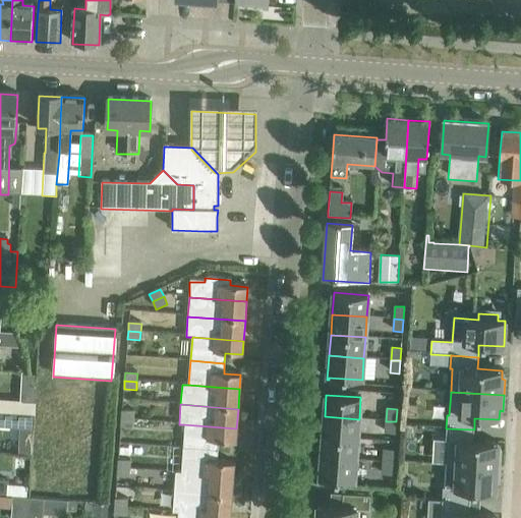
[(134,412),(122,411),(121,419),(133,420),(134,412)]
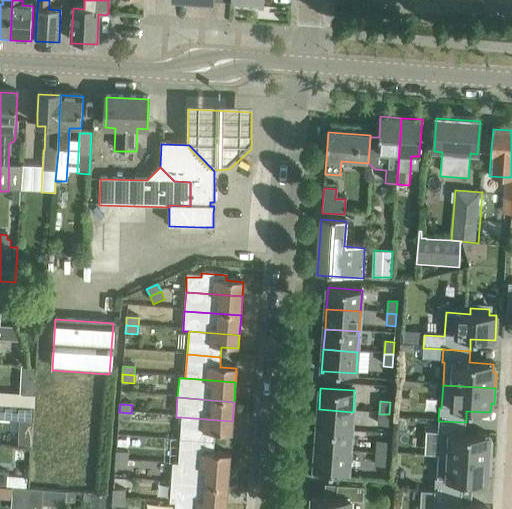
[(0,420),(33,423),(34,409),(0,406),(0,420)]
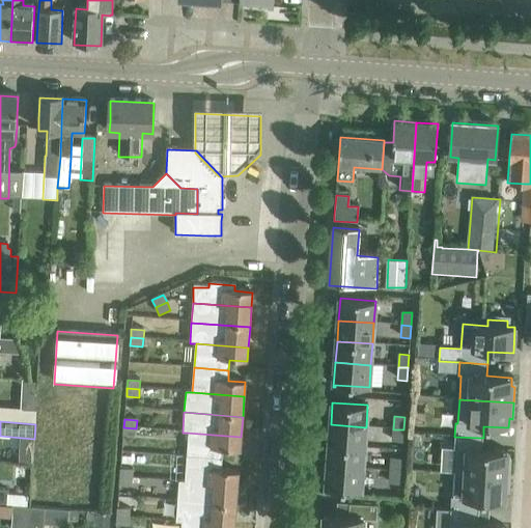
[(366,427),(331,424),(329,446),(364,448),(366,427)]
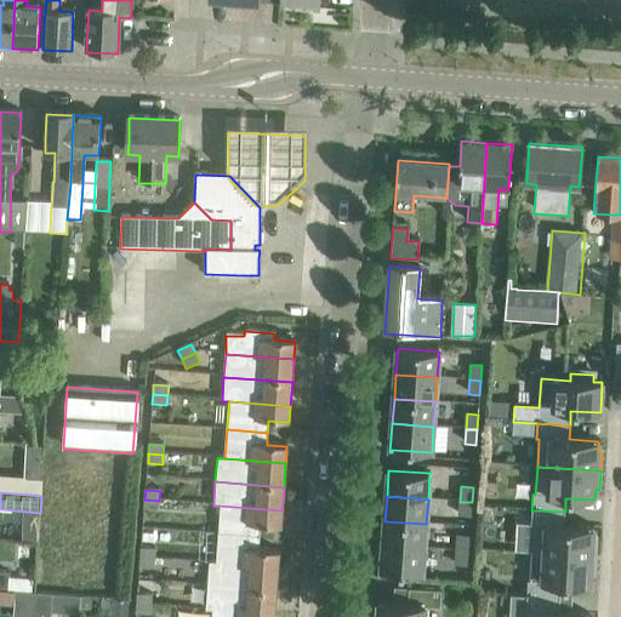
[(159,501),(144,500),(144,509),(159,510),(159,501)]
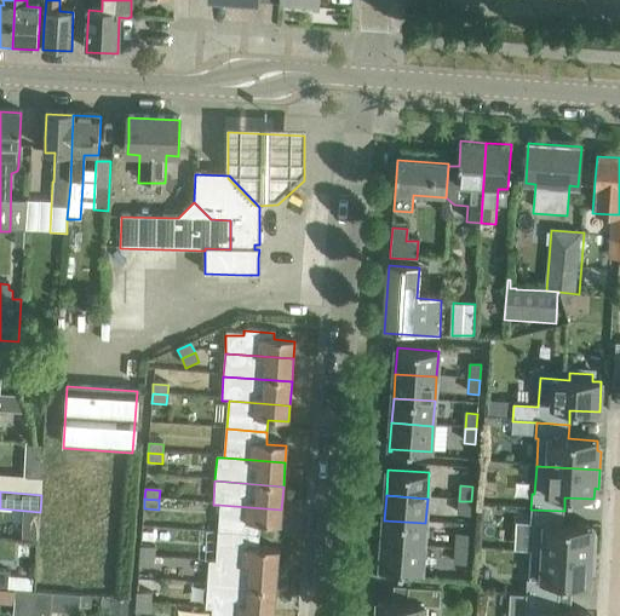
[(471,501),(459,501),(458,516),(470,517),(471,501)]
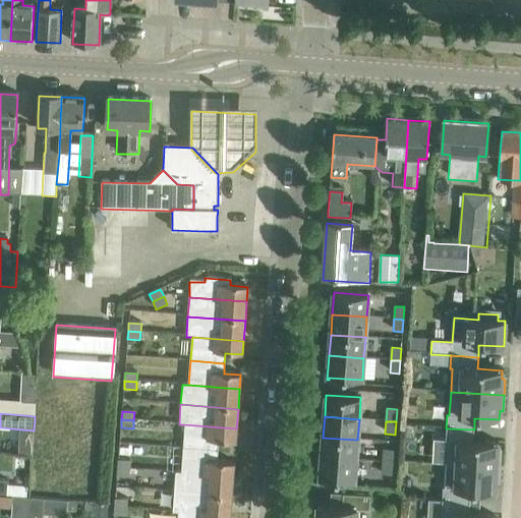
[(235,443),(236,428),(185,425),(183,449),(218,452),(219,442),(235,443)]
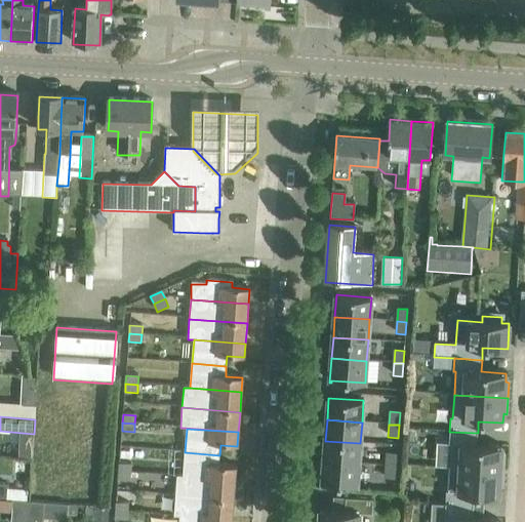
[(478,433),(449,432),(449,445),(461,446),(459,470),(503,472),(505,456),(500,455),(501,447),(477,445),(478,433)]
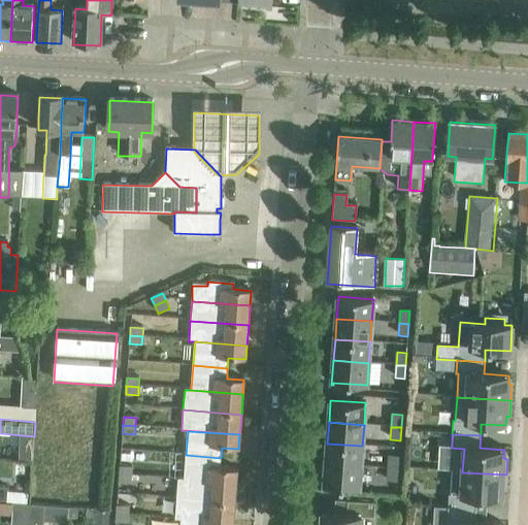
[(362,446),(327,444),(325,464),(361,466),(362,446)]
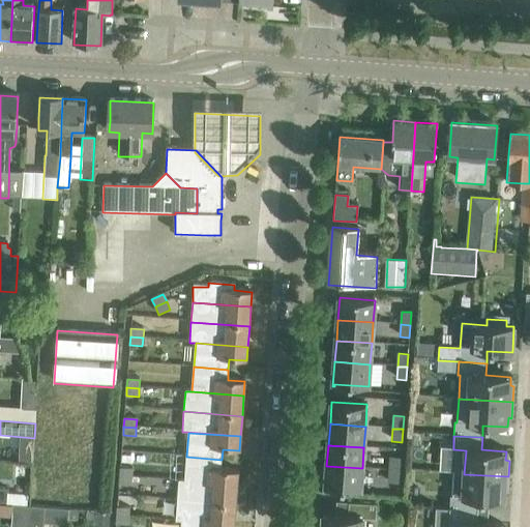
[(237,486),(238,471),(219,470),(219,460),(184,458),(182,480),(237,486)]
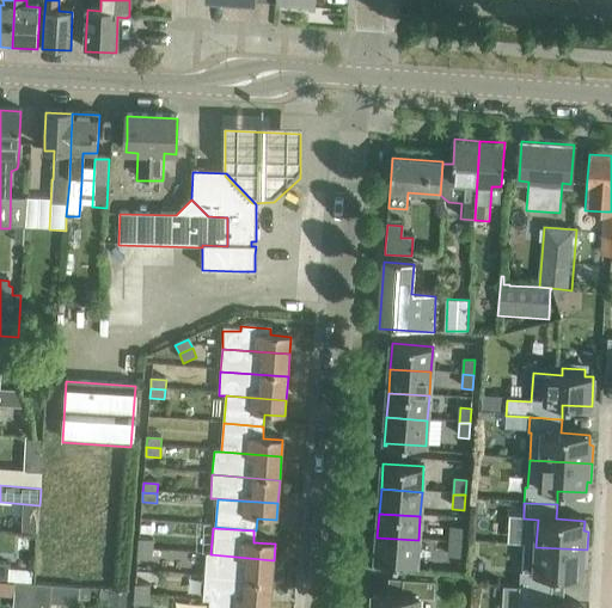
[(463,529),(451,528),(450,542),(461,544),(463,529)]
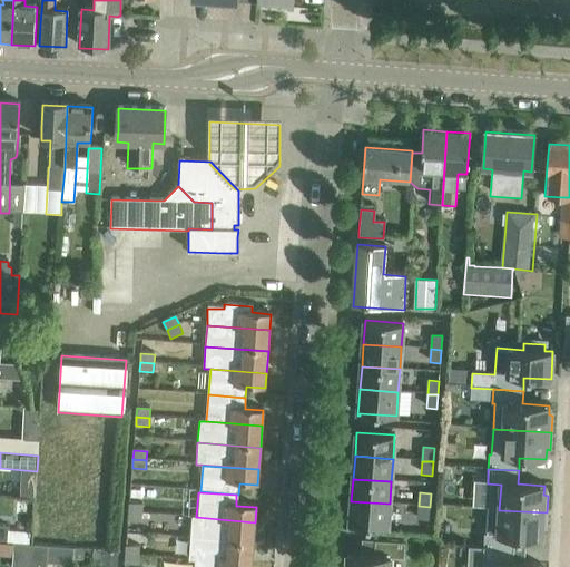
[(390,504),(351,501),(350,527),(351,527),(351,525),(387,528),(390,504)]
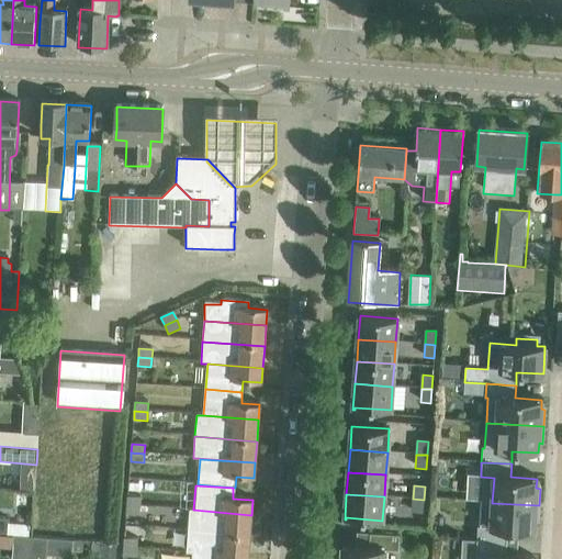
[(141,498),(127,498),(127,506),(141,507),(141,498)]
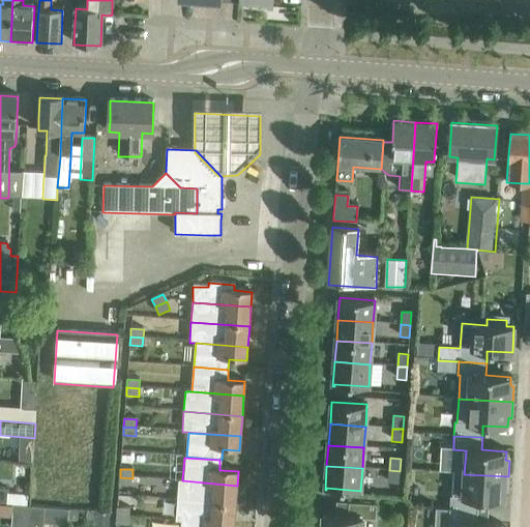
[(400,471),(389,470),(388,484),(399,484),(400,471)]
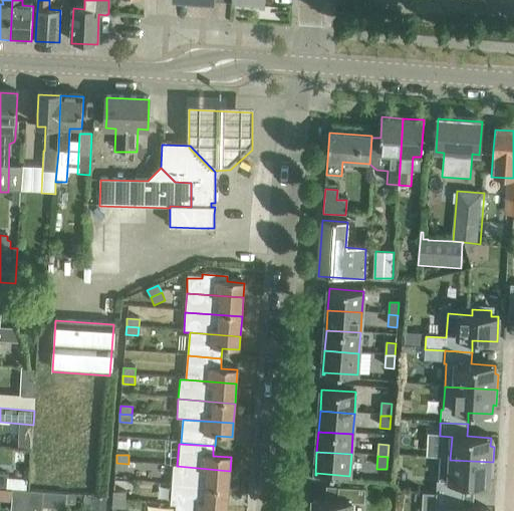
[(493,462),(450,460),(449,482),(437,481),(436,494),(463,496),(464,484),(488,486),(489,477),(492,477),(493,462)]
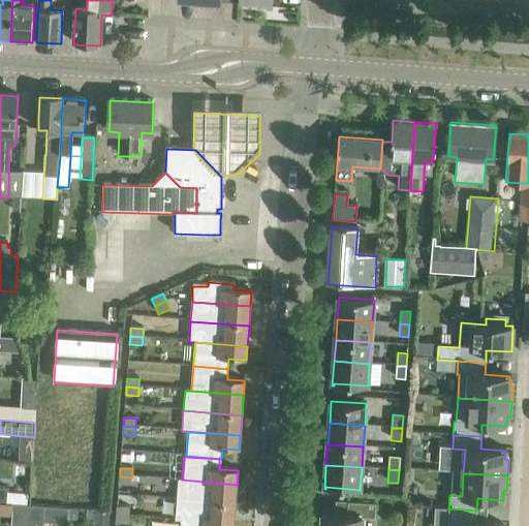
[(120,476),(119,485),(131,486),(132,477),(120,476)]
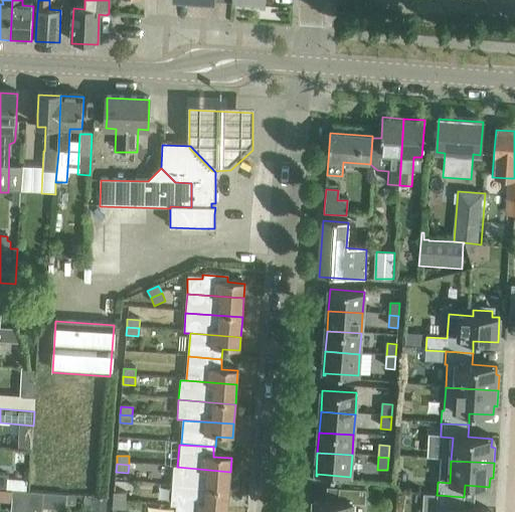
[(228,492),(230,472),(177,467),(172,467),(171,487),(228,492)]
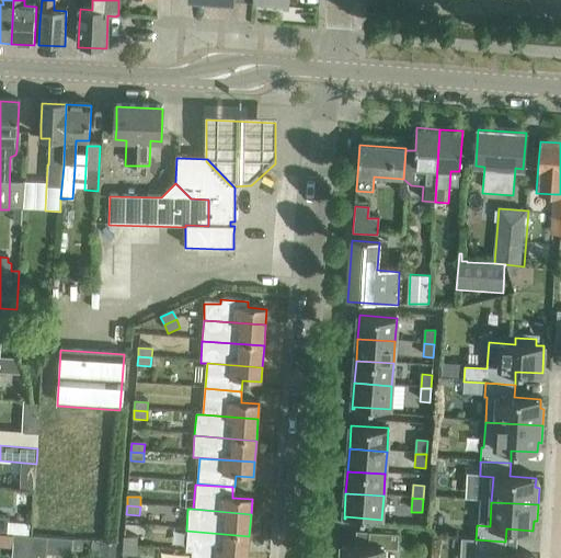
[(248,557),(249,536),(186,531),(185,551),(191,553),(248,557)]
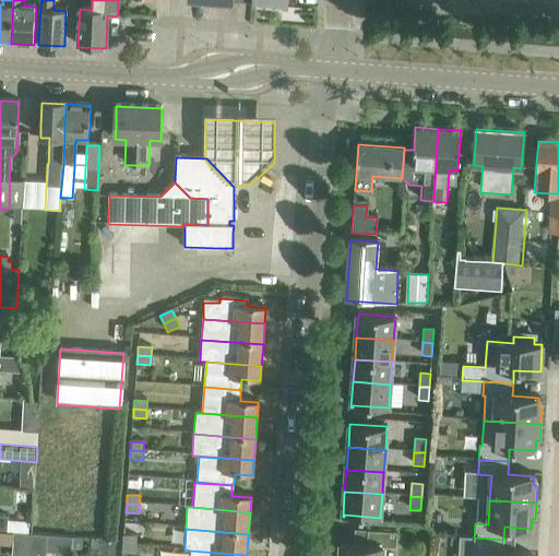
[(397,533),(368,531),(367,545),(341,544),(340,553),(336,553),(336,555),(382,555),(383,547),(396,548),(397,533)]
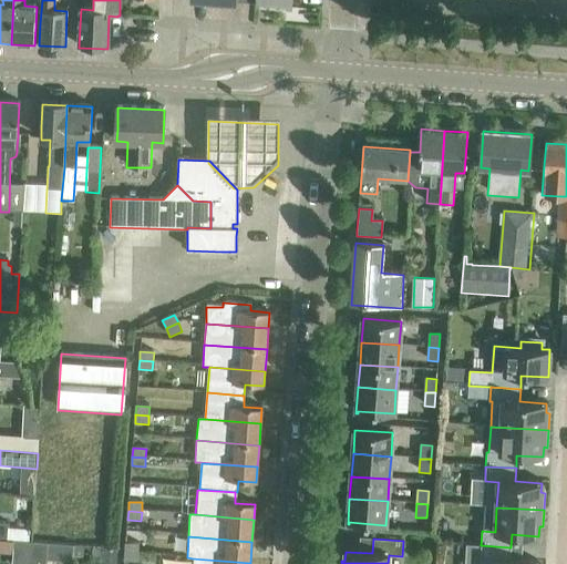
[(29,563),(31,543),(13,542),(12,563),(29,563)]
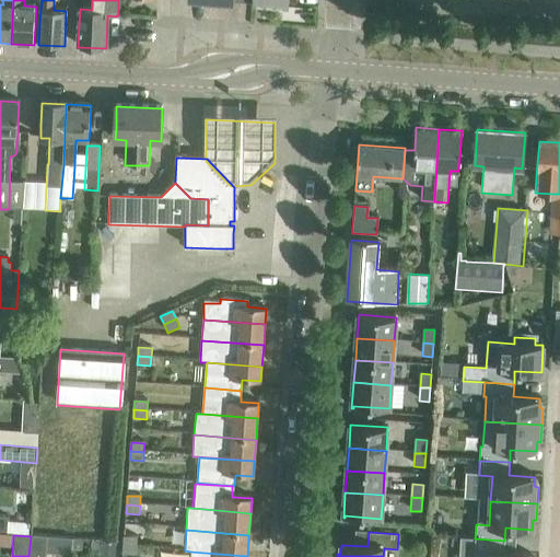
[(47,537),(31,536),(28,556),(46,556),(47,537)]
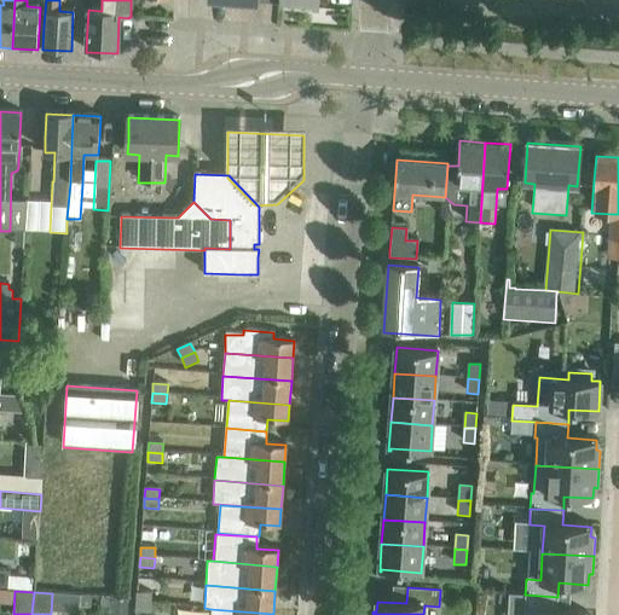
[(151,593),(137,592),(137,603),(151,603),(151,593)]
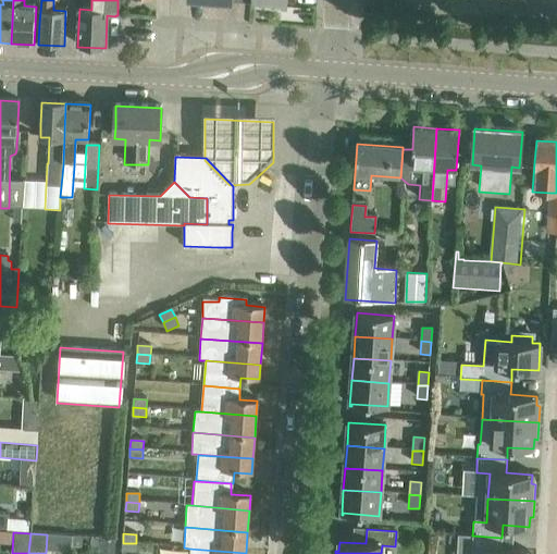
[(502,538),(472,536),(471,553),(528,553),(528,552),(502,551),(502,538)]
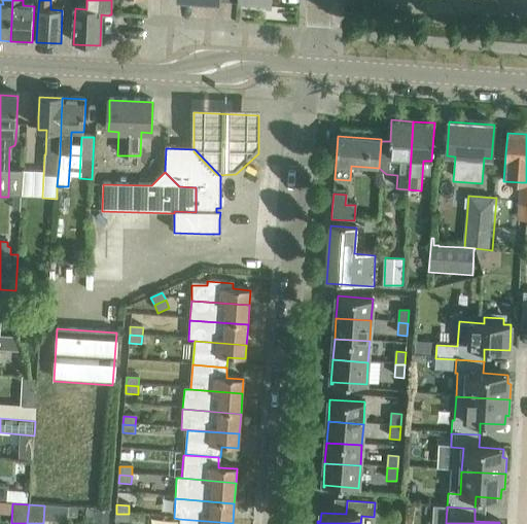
[(107,523),(109,511),(95,510),(93,523),(107,523)]
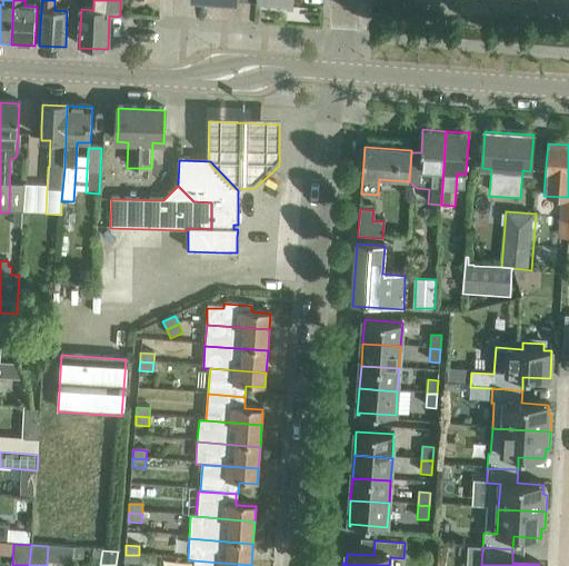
[(139,555),(126,555),(125,564),(138,565),(139,555)]
